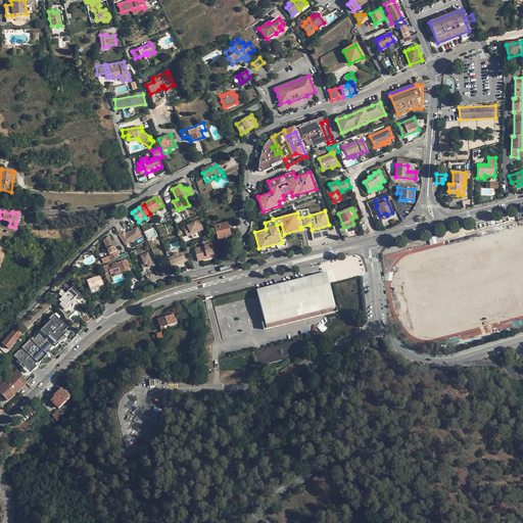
[(183,228),(187,235),(198,229),(202,227),(198,220),(183,228)]
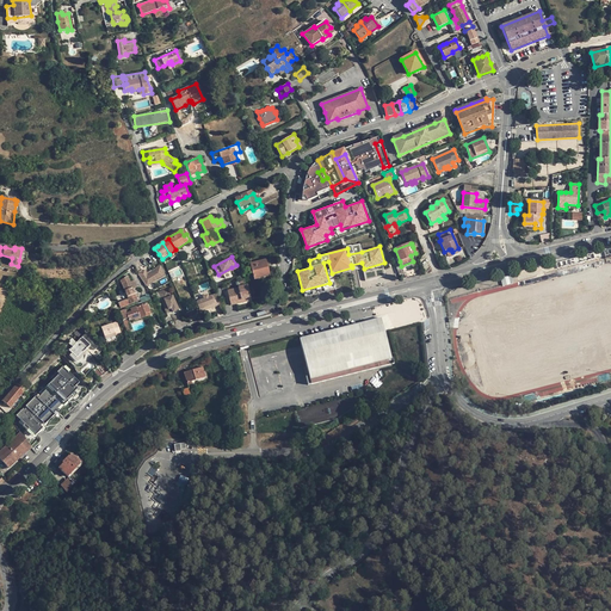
[(270,276),(265,260),(251,264),(254,279),(270,276)]
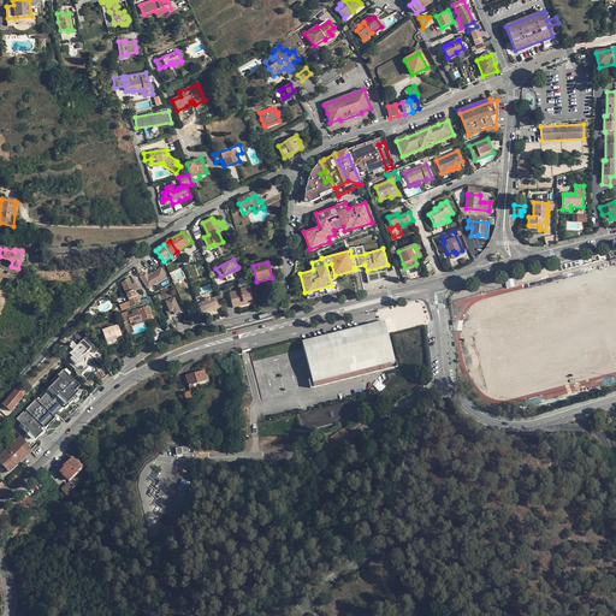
[(410,280),(404,268),(403,264),(398,266),(403,282),(410,280)]
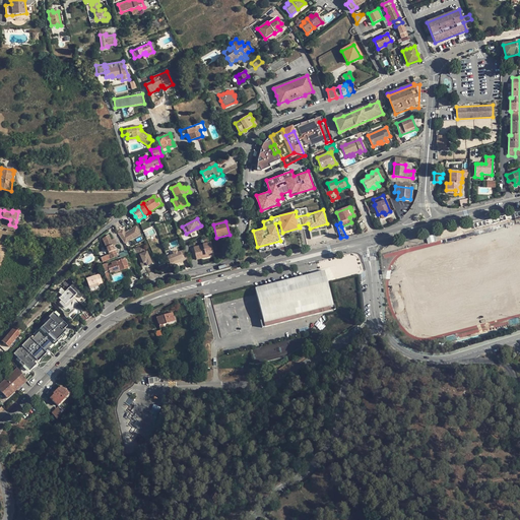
[(490,223),(440,236),(441,239),(491,226),(490,223)]
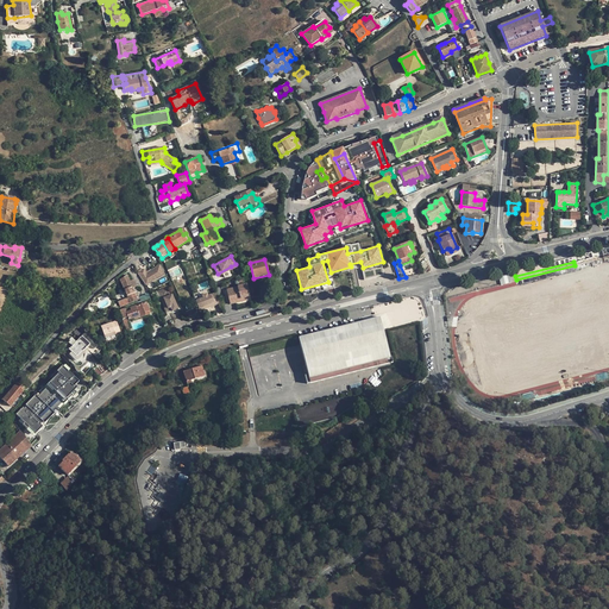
[(149,270),(144,264),(137,269),(142,276),(149,270)]
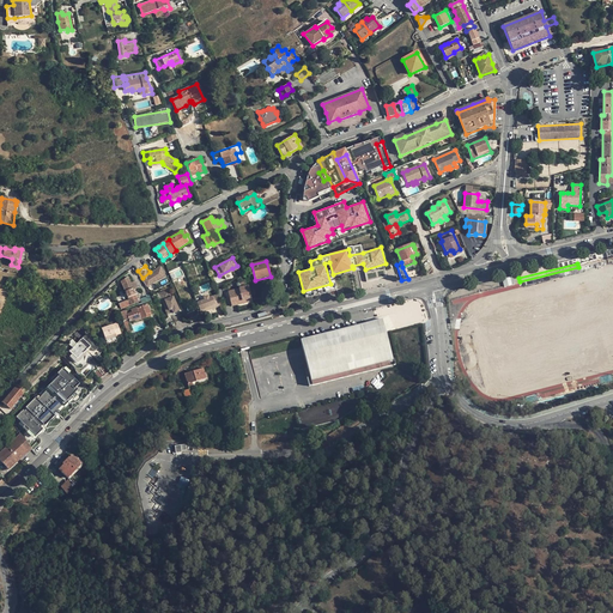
[(238,268),(237,266),(232,268),(219,275),(219,278),(238,268)]
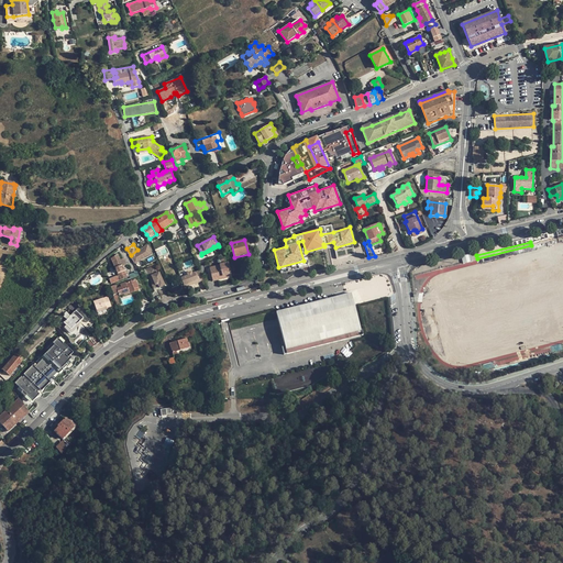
[(129,273),(125,265),(127,265),(123,258),(120,260),(118,255),(111,260),(118,275),(109,278),(111,284),(127,277),(125,274),(128,273),(129,273)]
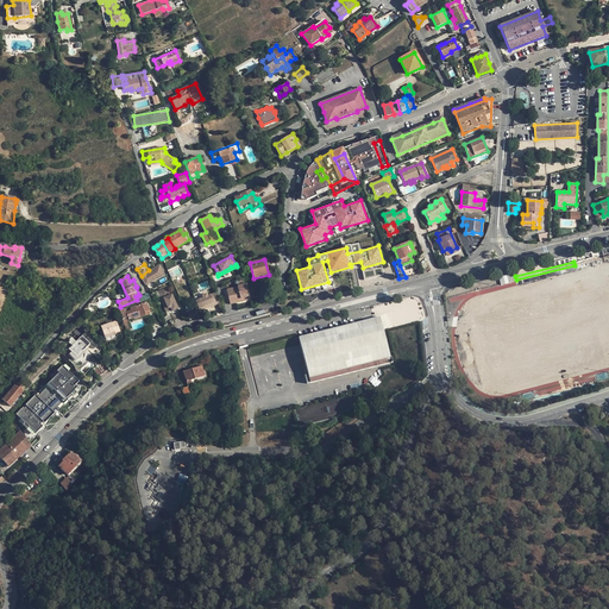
[(246,284),(237,287),(238,287),(227,289),(228,294),(227,294),(228,300),(233,299),(233,301),(240,299),(240,301),(251,299),(246,284)]
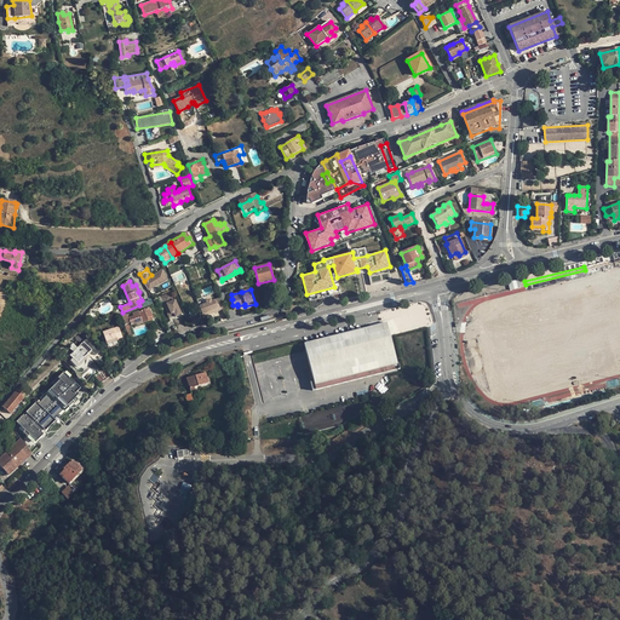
[(181,315),(174,299),(173,300),(170,293),(161,297),(170,319),(174,316),(176,317),(181,315)]
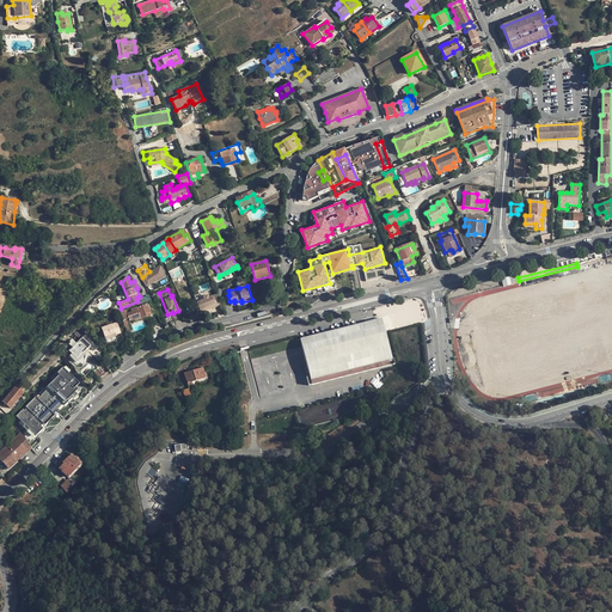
[(146,317),(145,313),(150,312),(147,304),(132,310),(132,312),(127,313),(129,322),(135,319),(135,322),(146,317)]
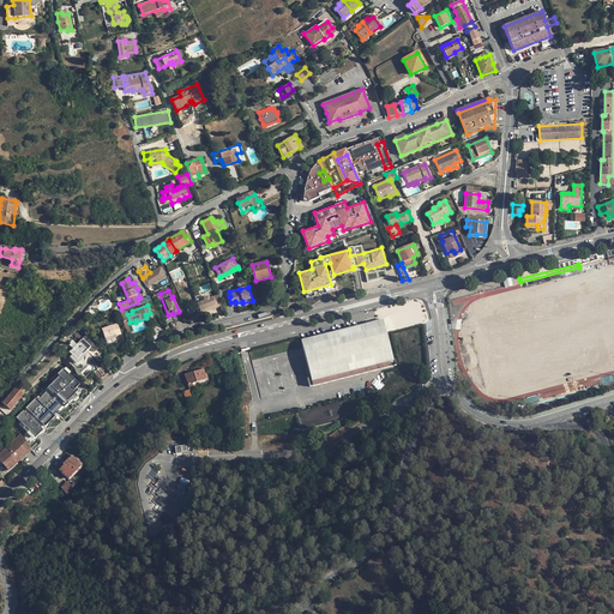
[(91,319),(85,312),(80,315),(86,323),(91,319)]
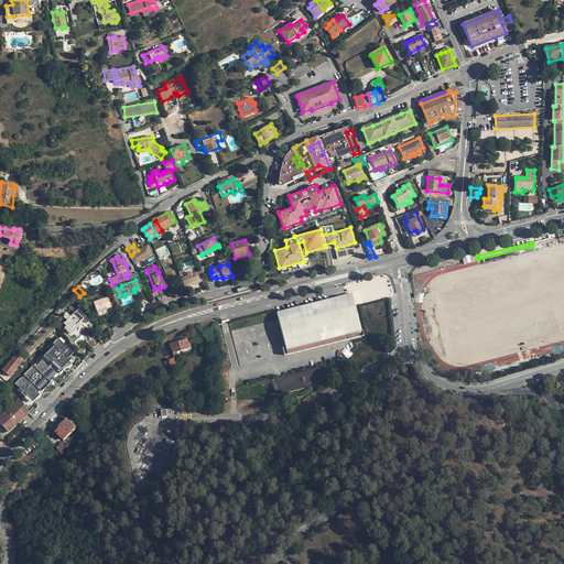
[(161,296),(159,291),(150,294),(152,300),(161,296)]
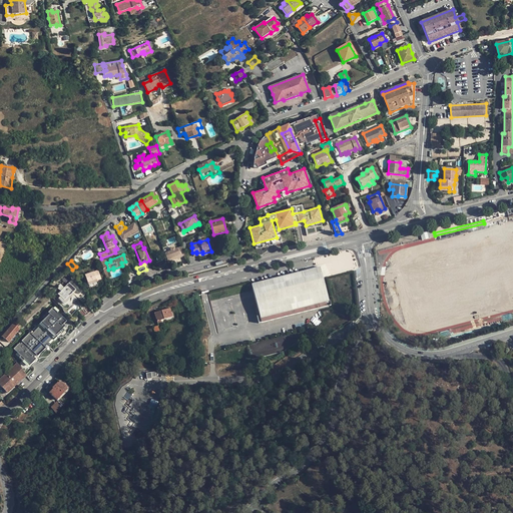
[(329,302),(320,267),(251,284),(262,323),(320,308),(327,306),(326,302),(329,302)]
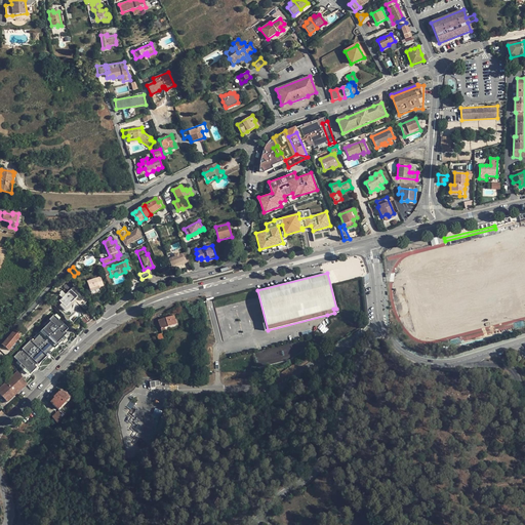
[(104,285),(101,277),(87,282),(89,288),(98,286),(99,287),(104,285)]
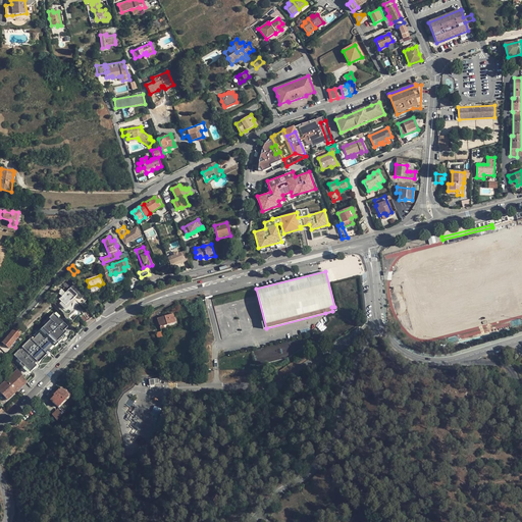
[(71,301),(77,295),(70,288),(65,293),(62,297),(59,300),(65,306),(70,300),(71,301)]
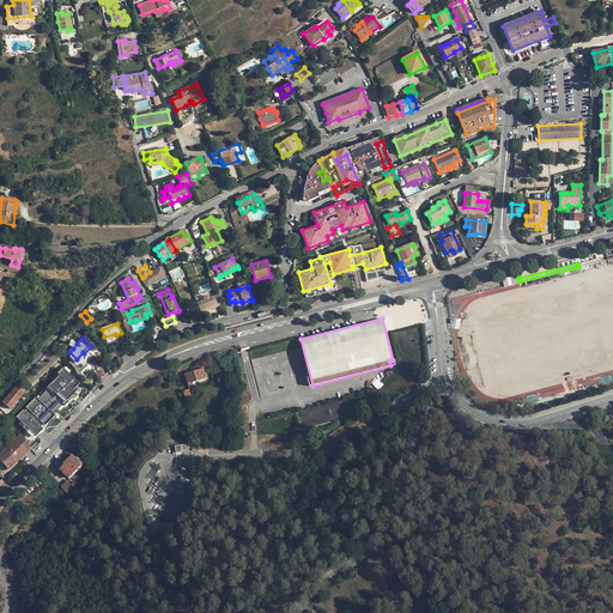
[(56,372),(59,374),(64,369),(52,358),(42,369),(46,374),(44,375),(44,376),(46,377),(46,378),(47,378),(48,380),(49,380),(50,378),(52,378),(56,372)]
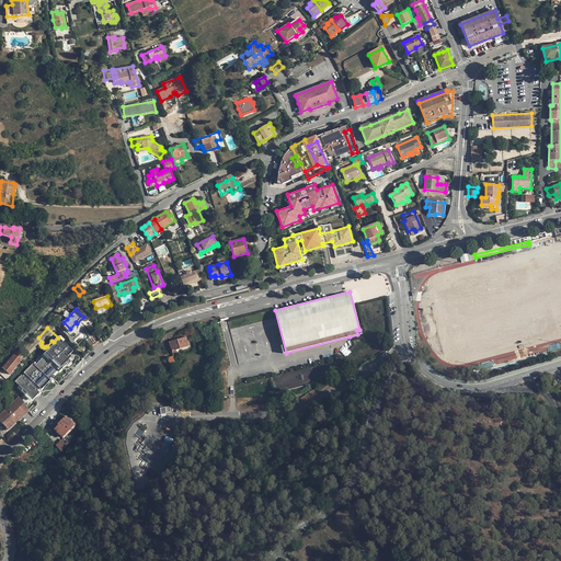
[(189,346),(186,340),(181,342),(180,339),(169,342),(172,352),(175,350),(189,346)]
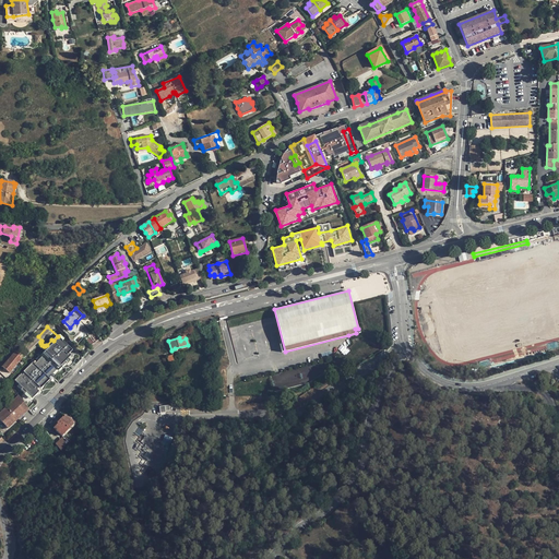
[(35,358),(39,353),(32,344),(26,349),(35,358)]
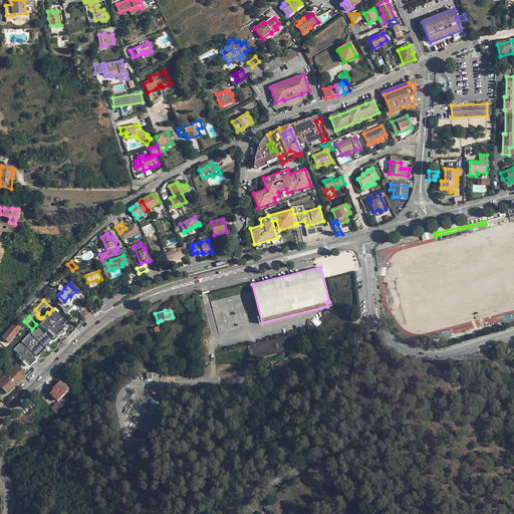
[(473,322),(458,324),(459,331),(474,329),(473,322)]
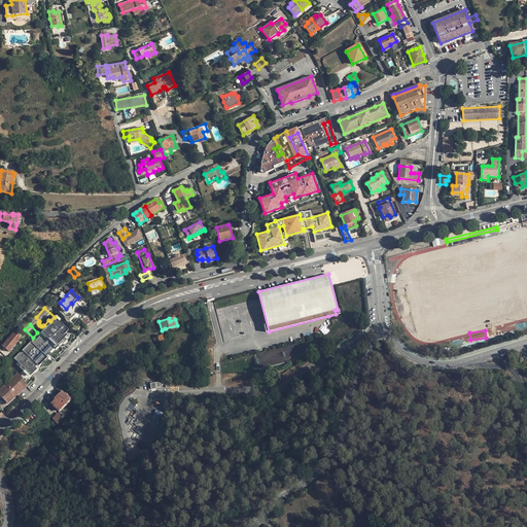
[(20,339),(14,331),(10,336),(18,342),(20,339)]
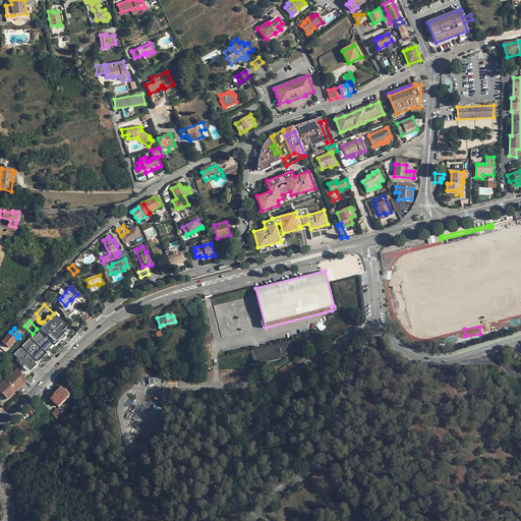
[(9,348),(17,338),(10,332),(2,342),(9,348)]
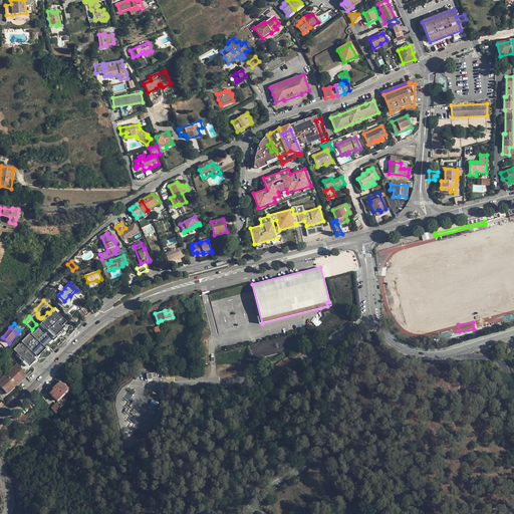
[(286,337),(250,344),(252,357),(289,350),(286,337)]
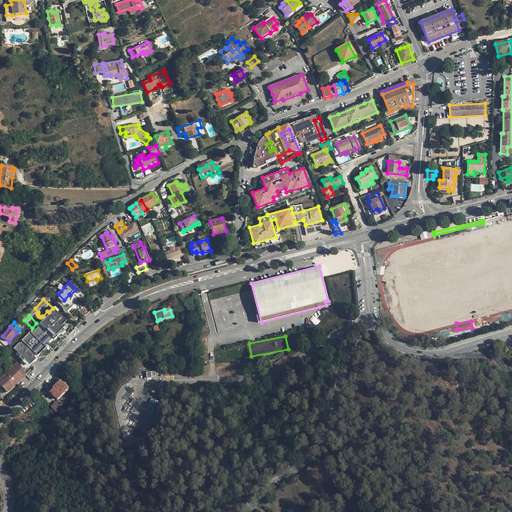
[(0,385),(7,393),(26,375),(17,363),(0,378),(0,385)]
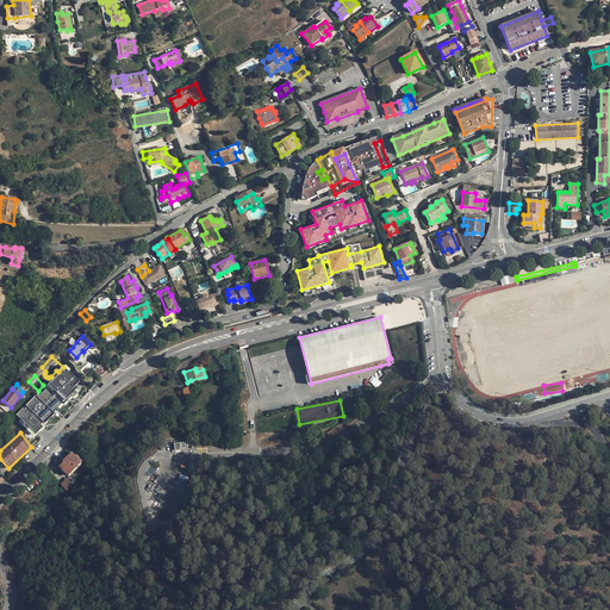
[(67,477),(80,462),(70,454),(62,464),(63,464),(58,468),(67,477)]
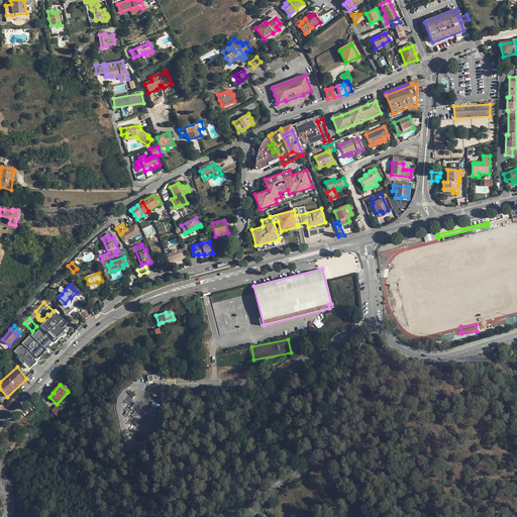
[(57,406),(52,411),(57,417),(62,412),(57,406)]
